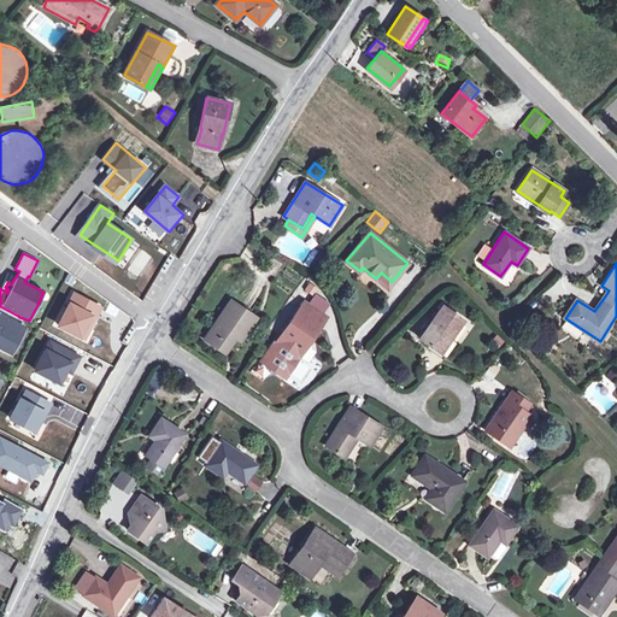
[(388,287),(392,282),(381,272),(376,278),(388,287)]
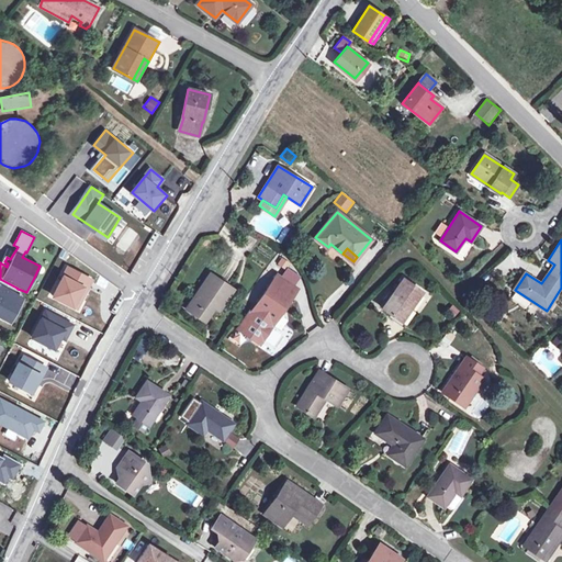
[(82,289),(85,290),(87,291),(92,281),(68,269),(65,274),(55,294),(54,298),(72,307),(82,289)]
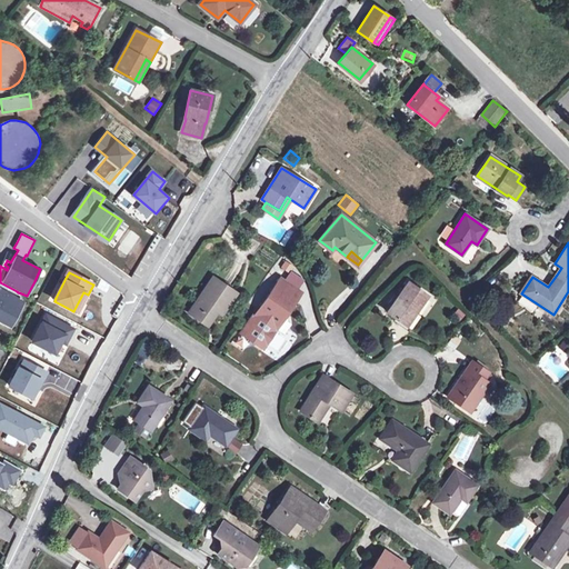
[(236,292),(213,277),(189,312),(208,325),(217,311),(220,307),(225,309),(236,292)]
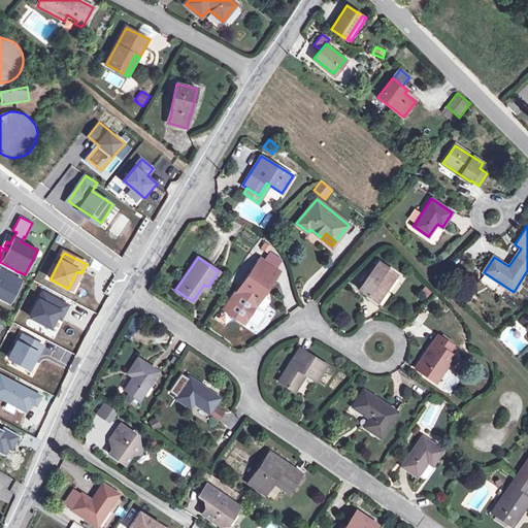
[(278,271),(260,258),(236,293),(245,299),(255,305),(278,271)]
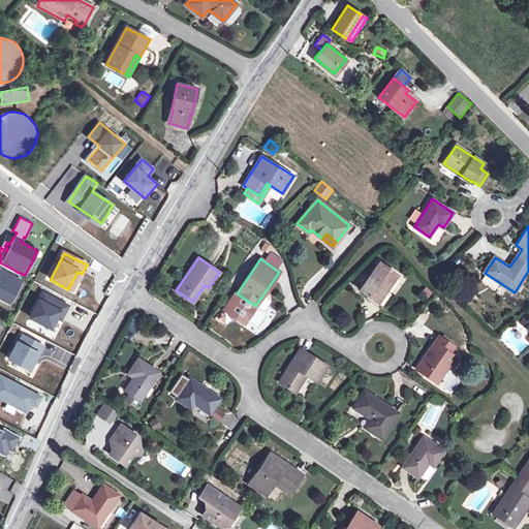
[(0,300),(4,303),(18,278),(13,276),(16,271),(0,262),(0,300)]
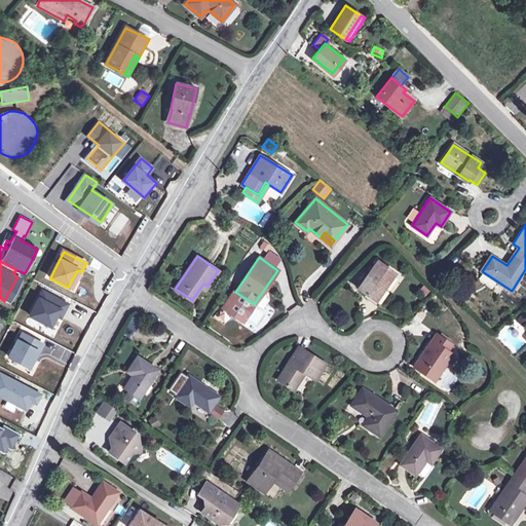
[(395,273),(376,261),(358,288),(376,300),(395,273)]
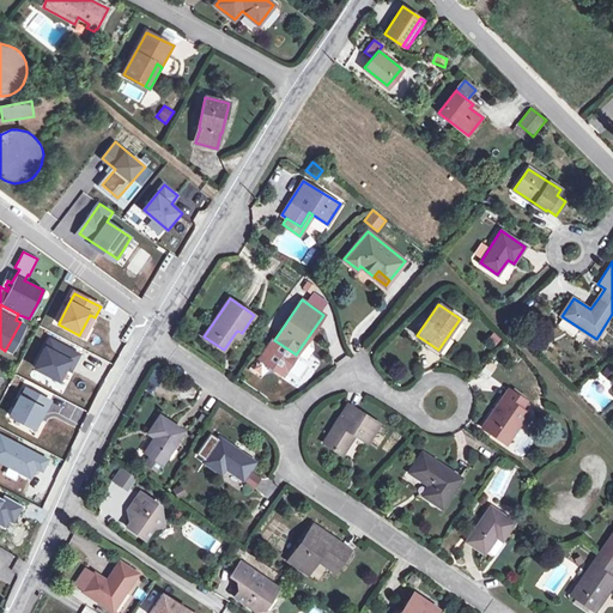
[(79,335),(84,338),(95,317),(92,316),(90,315),(79,335)]
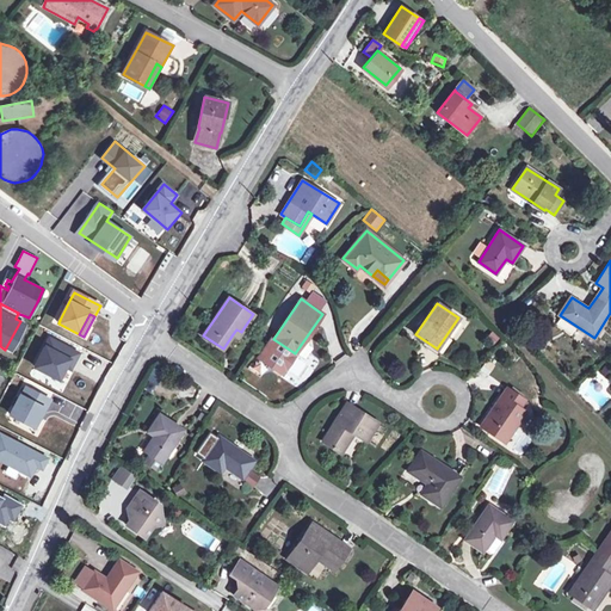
[(20,321),(5,350),(11,352),(25,323),(20,321)]
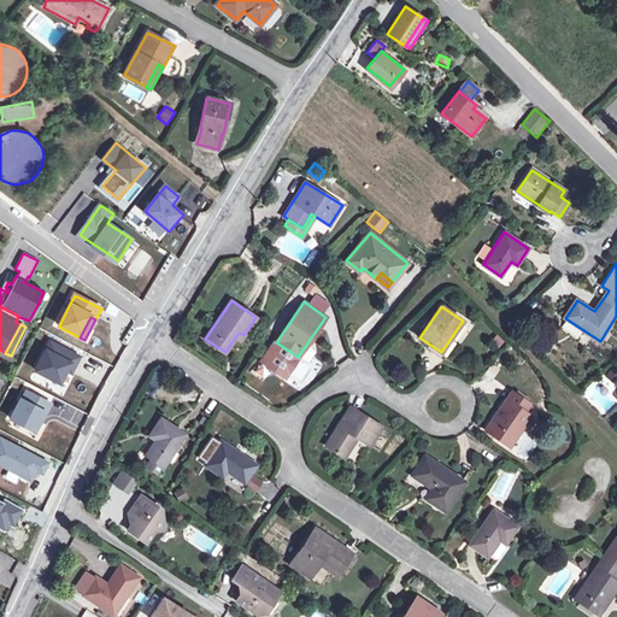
[(80,358),(70,353),(51,342),(35,371),(59,385),(66,371),(70,364),(75,366),(78,359),(80,358)]
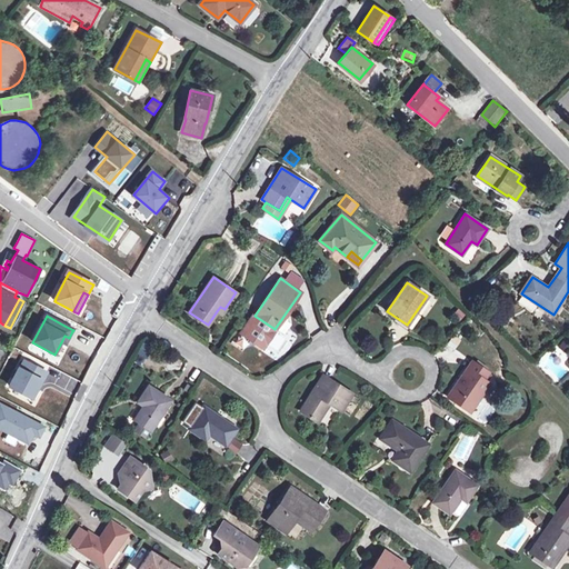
[(270,336),(275,329),(265,322),(259,329),(270,336)]
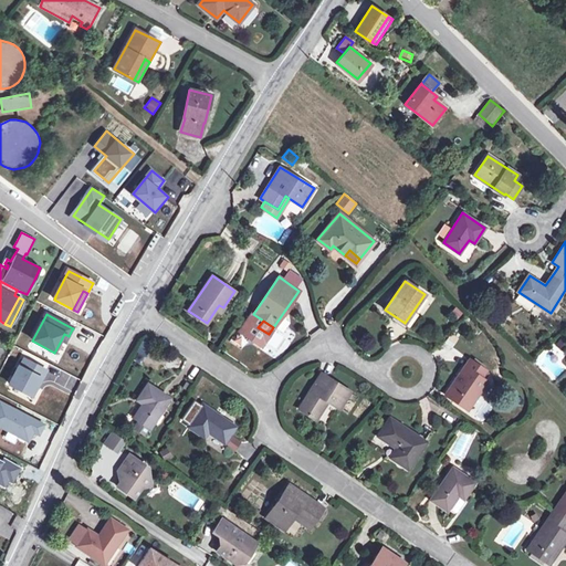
[(145,337),(136,350),(147,357),(155,343),(145,337)]
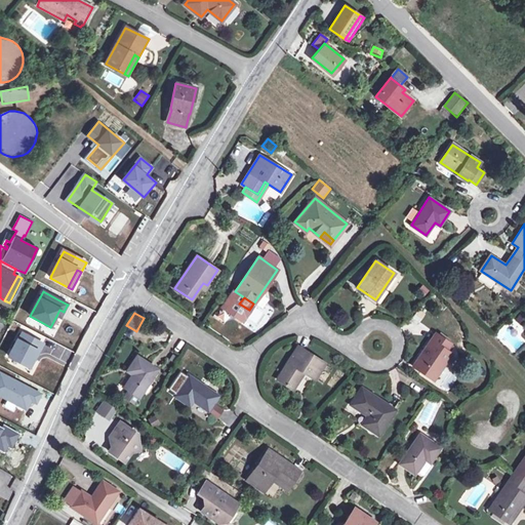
[(450,344),(435,333),(413,366),(434,379),(452,353),(446,349),(450,344)]
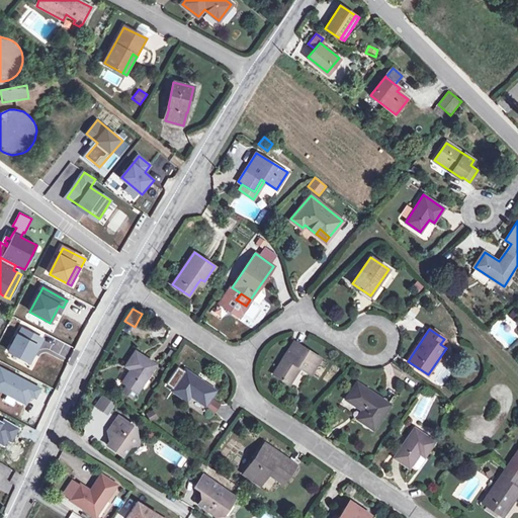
[(8,352),(28,362),(36,347),(37,348),(41,341),(41,340),(21,330),(18,337),(16,336),(8,352)]
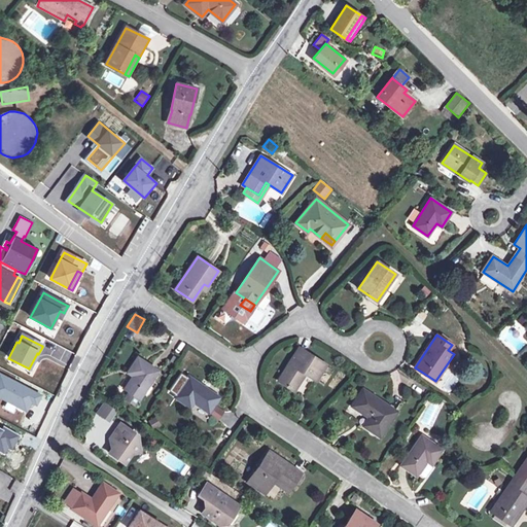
[(325,365),(300,348),(279,380),(294,390),(305,373),(316,380),(325,365)]
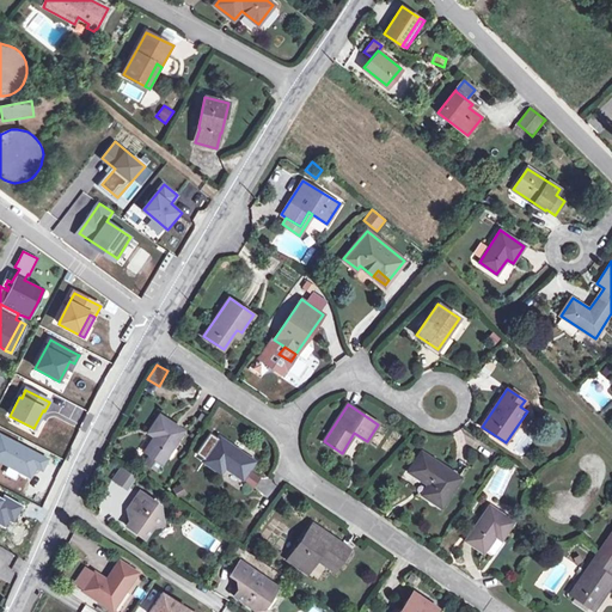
[(183,429),(160,414),(148,432),(154,435),(145,451),(163,461),(183,429)]
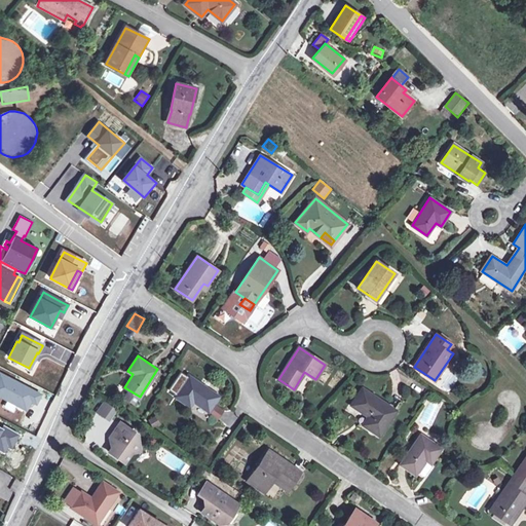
[(0,374),(0,397),(26,410),(31,401),(36,404),(38,400),(40,396),(0,374)]
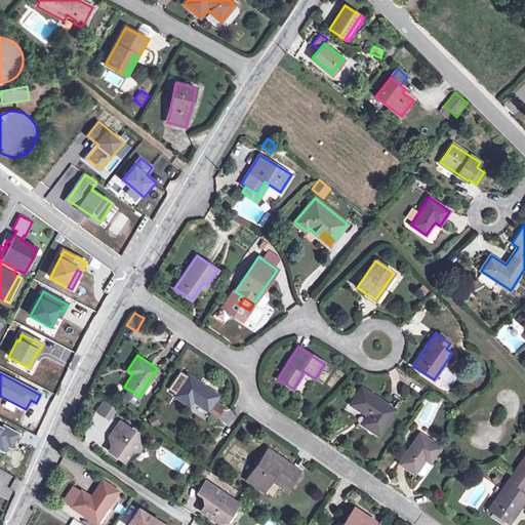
[(218,396),(188,374),(174,395),(190,405),(194,400),(208,410),(218,396)]
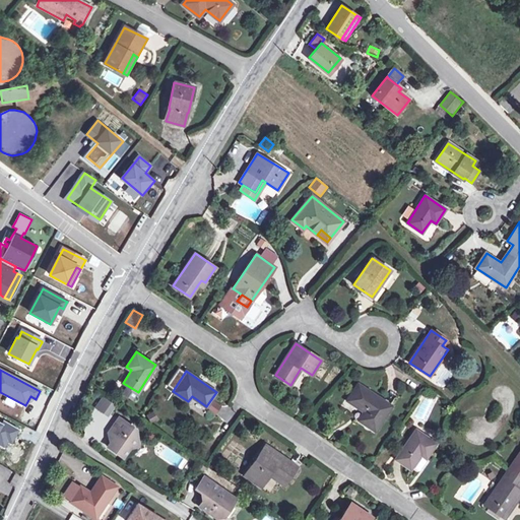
[(391,406),(358,384),(347,400),(365,411),(368,413),(363,421),(375,430),(391,406)]
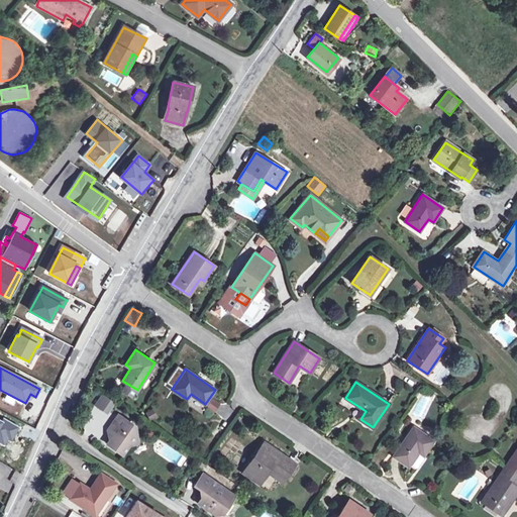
[(114,403),(102,395),(95,404),(108,413),(114,403)]
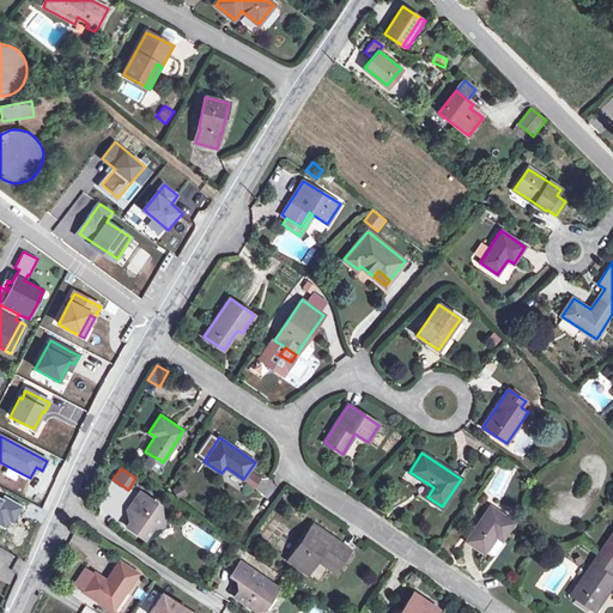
[(246,483),(254,489),(261,478),(253,472),(246,483)]
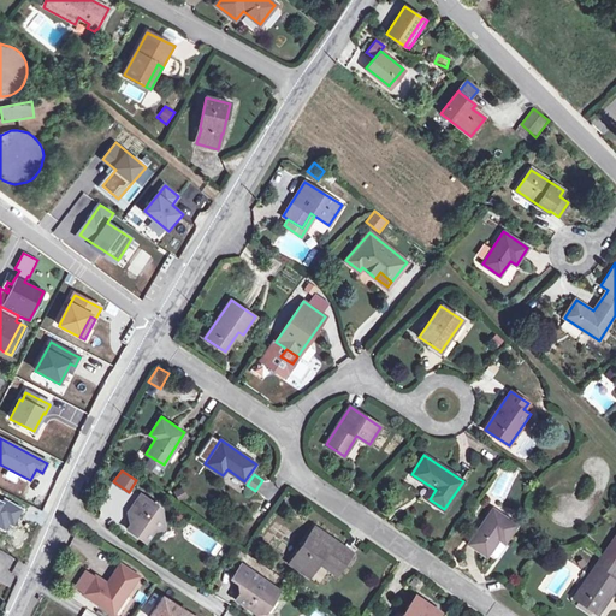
[(426,497),(430,499),(436,490),(432,487),(426,497)]
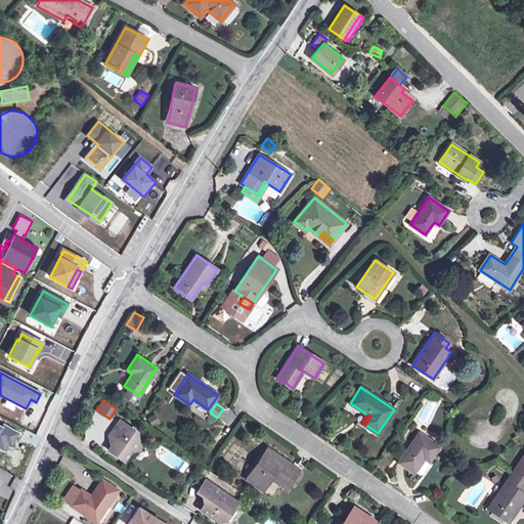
[(135,432),(119,420),(108,434),(111,444),(107,449),(123,461),(130,450),(138,448),(135,432)]
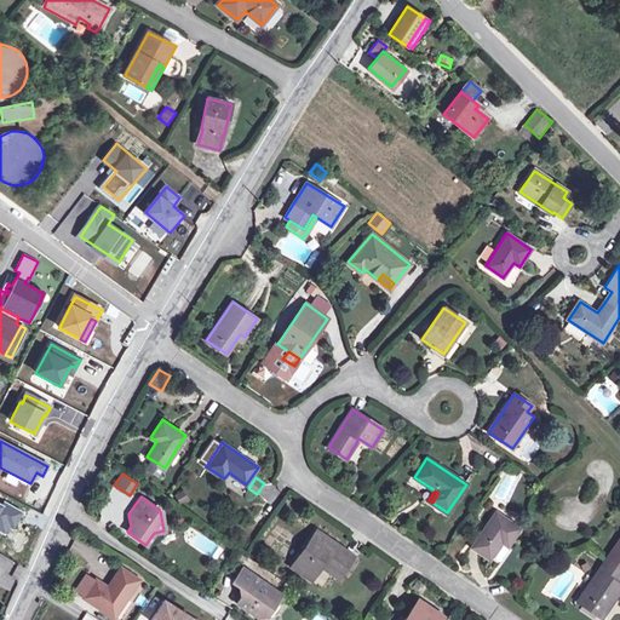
[(518,528),(495,512),(472,546),(489,558),(497,561),(500,561),(509,546),(507,545),(518,528)]
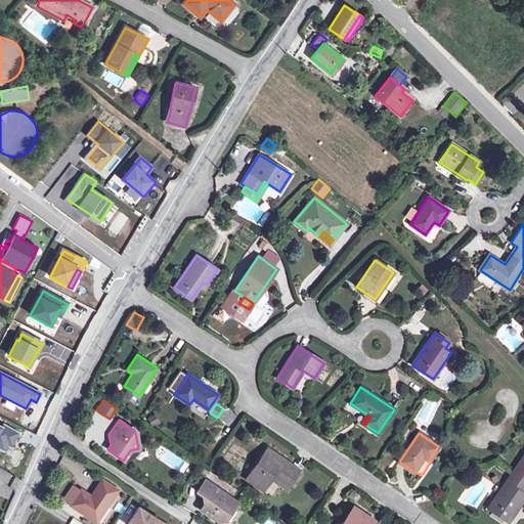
[(299,470),(267,447),(246,479),(263,490),(271,478),(273,475),(289,485),(299,470)]
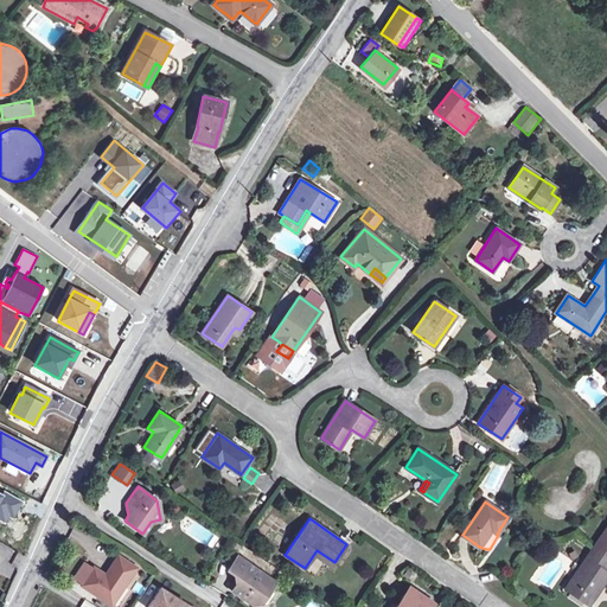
[(606,528),(595,547),(566,589),(589,605),(606,579),(606,572),(605,570),(606,564),(606,528)]
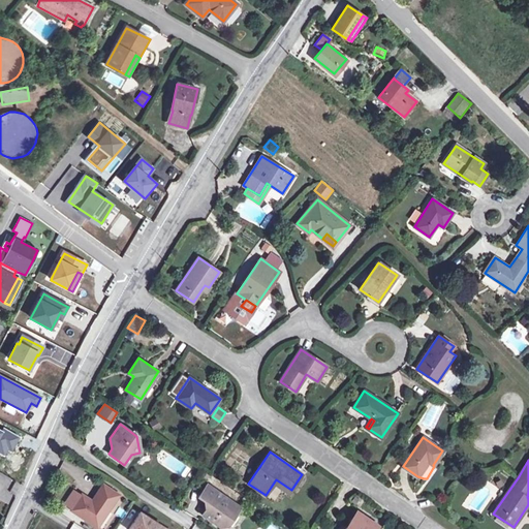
[(289,493),(291,490),(276,479),(274,483),(289,493)]
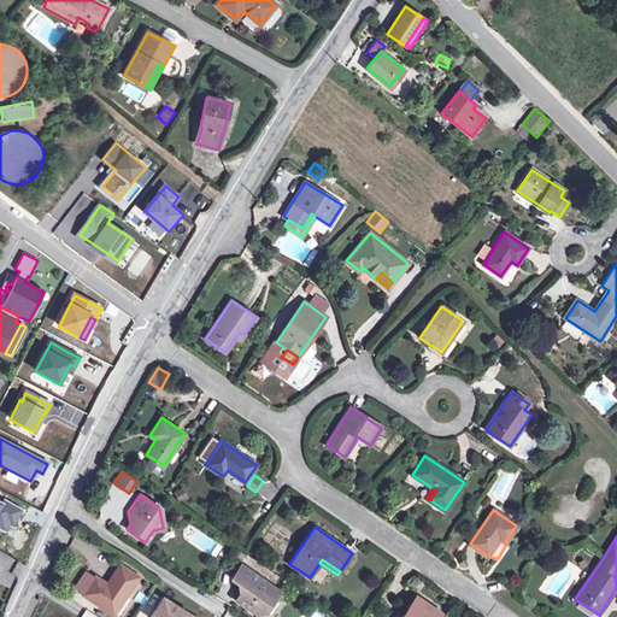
[(278,592),(240,564),(230,579),(244,588),(235,600),(256,613),(264,613),(278,592)]
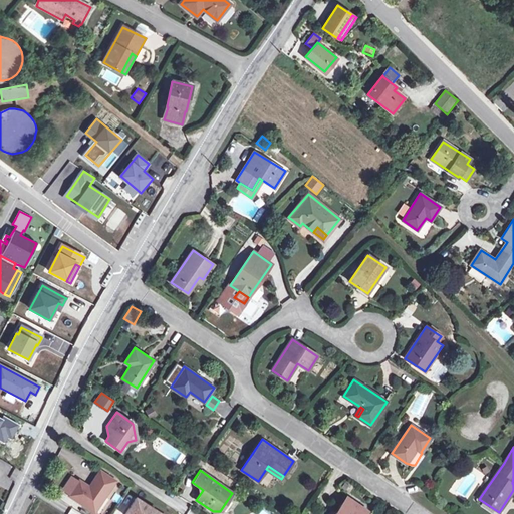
[(72,477),(63,490),(94,511),(104,496),(115,481),(100,471),(89,486),(80,480),(79,481),(72,477)]
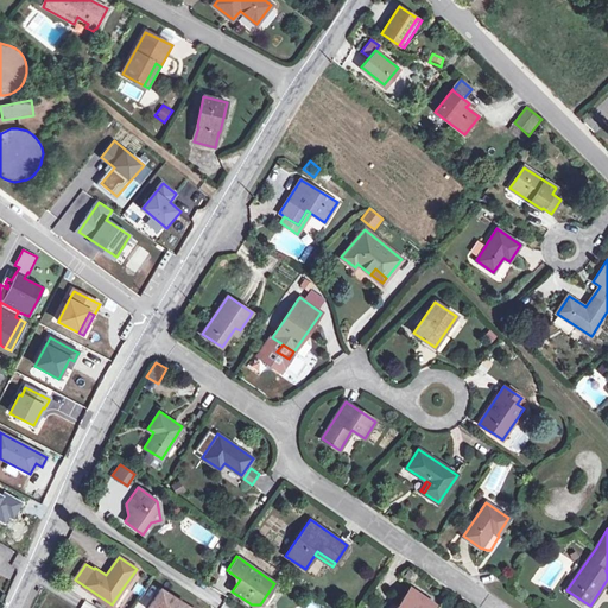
[(118,607),(130,590),(124,587),(112,605),(116,607),(118,607)]
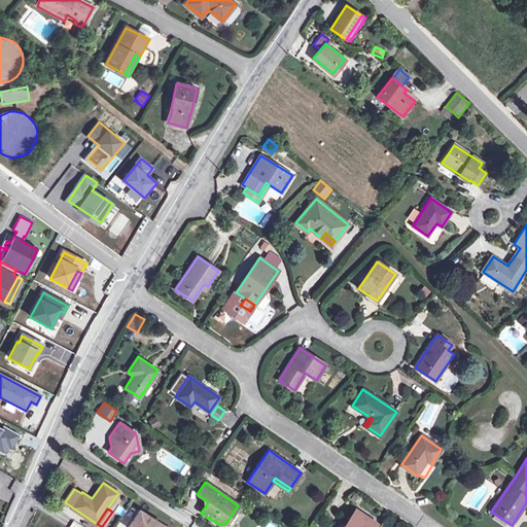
[(343,526),(374,526),(376,524),(355,510),(343,526)]
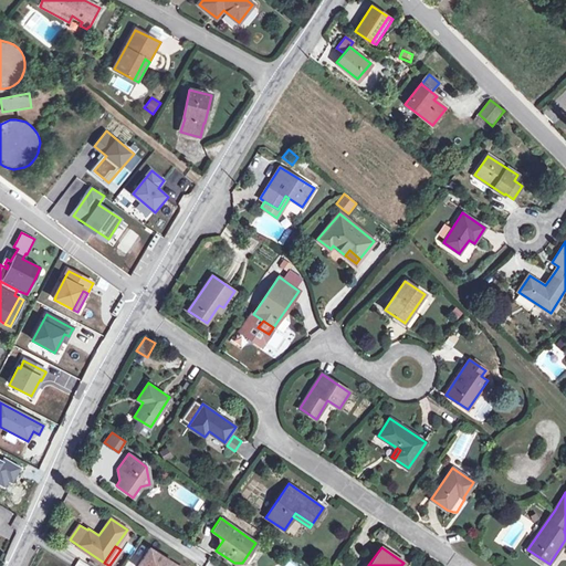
[(177,565),(149,548),(138,565),(177,565)]
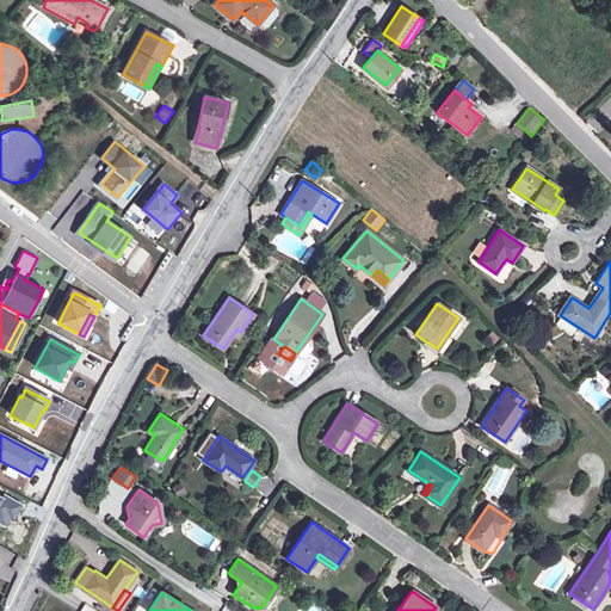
[(203,610),(207,606),(198,600),(193,606),(201,610),(203,610)]
